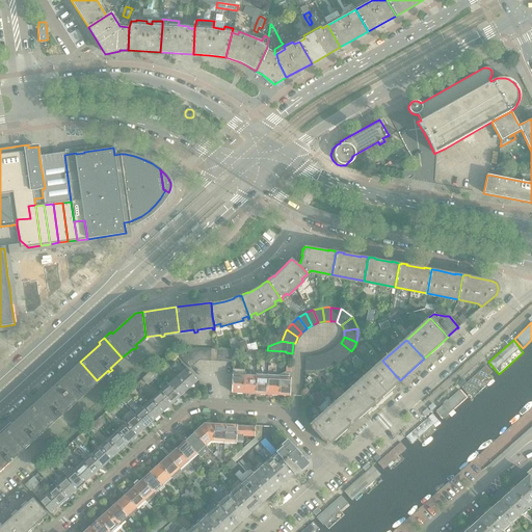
[(351,351),(341,343),(337,347),(346,357),(347,356),(351,352),(351,351)]
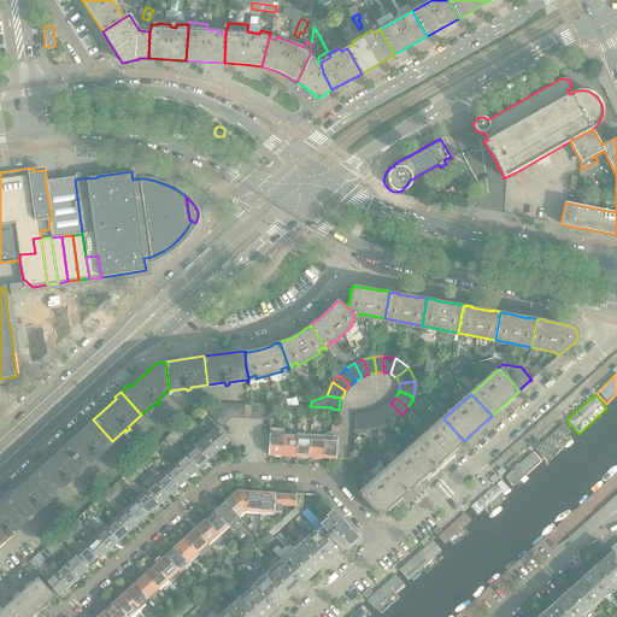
[(230,418),(225,403),(217,411),(227,422),(230,418)]
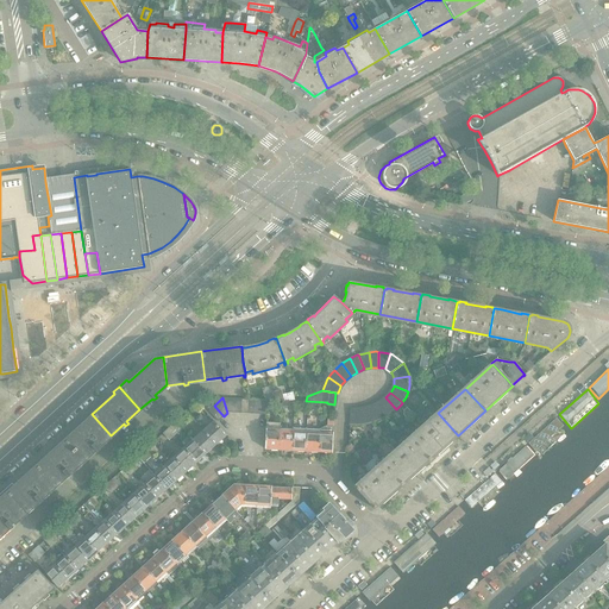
[(234,413),(234,399),(223,397),(227,413),(234,413)]
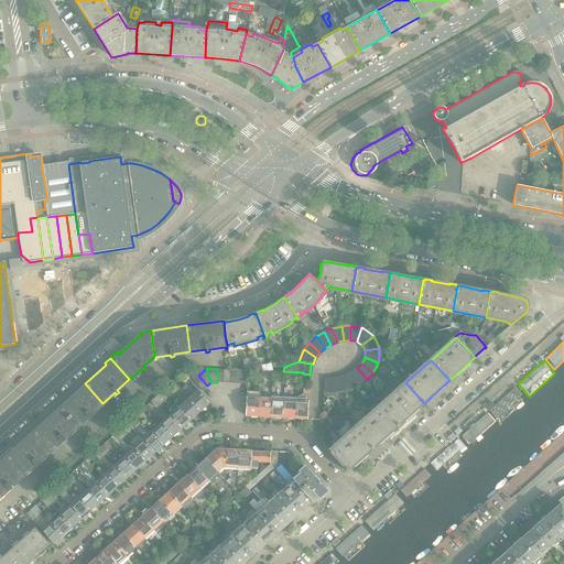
[(367,379),(357,368),(357,369),(351,372),(359,384),(361,383),(367,379)]
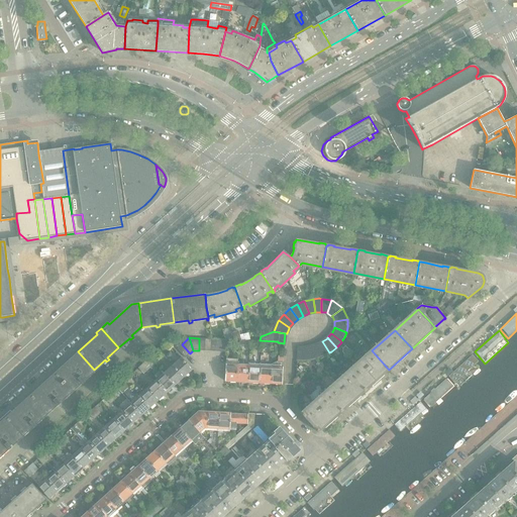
[(329,352),(322,341),(317,344),(322,356),(325,355),(329,352)]
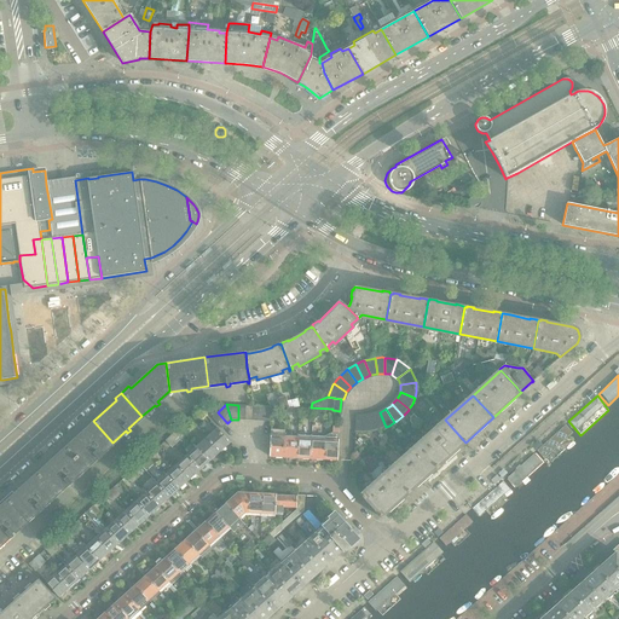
[(227,423),(218,412),(212,417),(221,428),(227,423)]
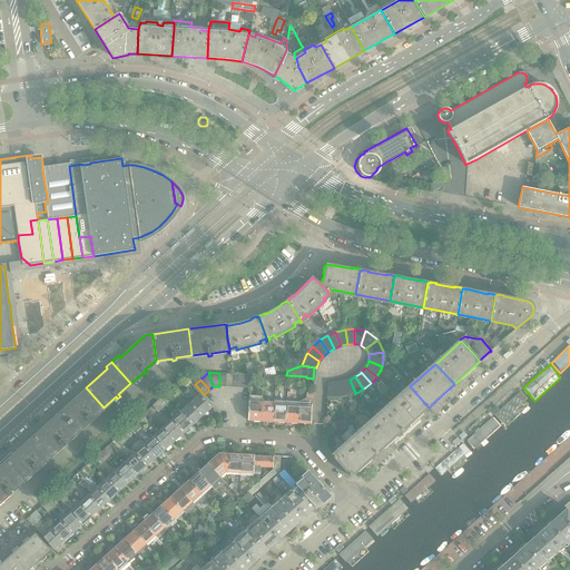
[(355,393),(350,380),(343,382),(346,396),(349,395),(355,393)]
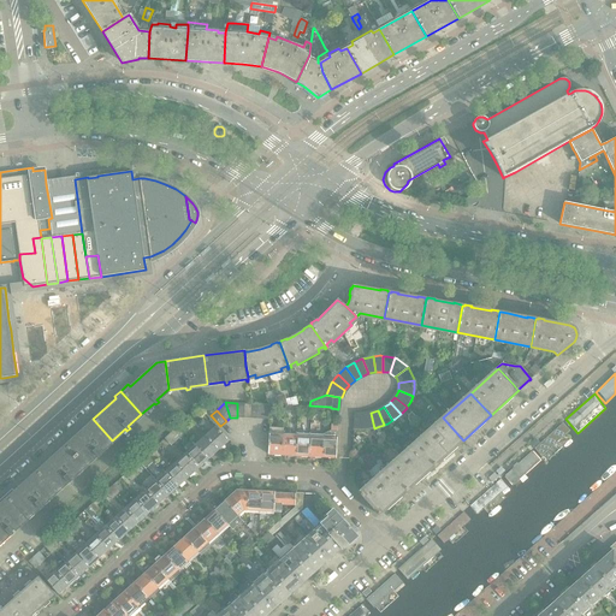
[(200,420),(193,413),(189,416),(195,424),(200,420)]
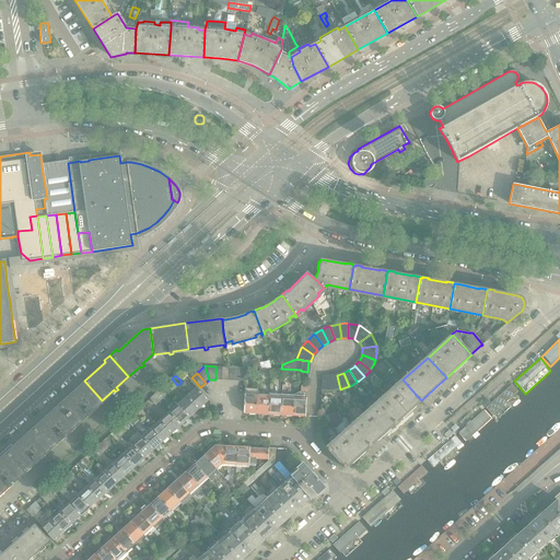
[(340,389),(337,375),(331,377),(330,377),(331,384),(331,391),(336,391),(340,389)]
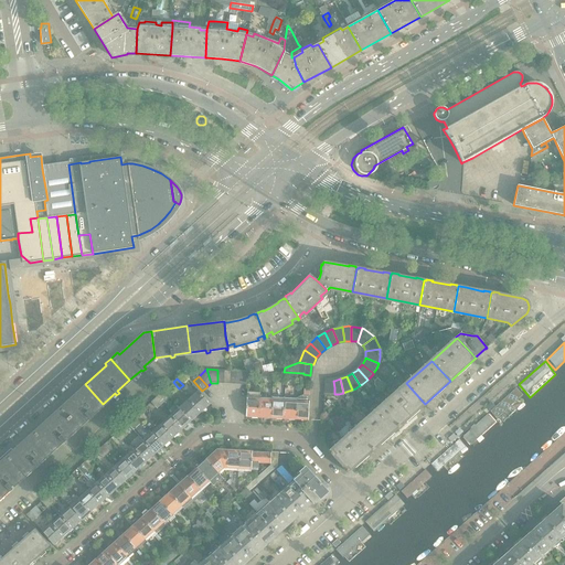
[(334,394),(334,387),(333,381),(328,381),(326,381),(324,381),(324,382),(323,395),(328,395),(334,394)]
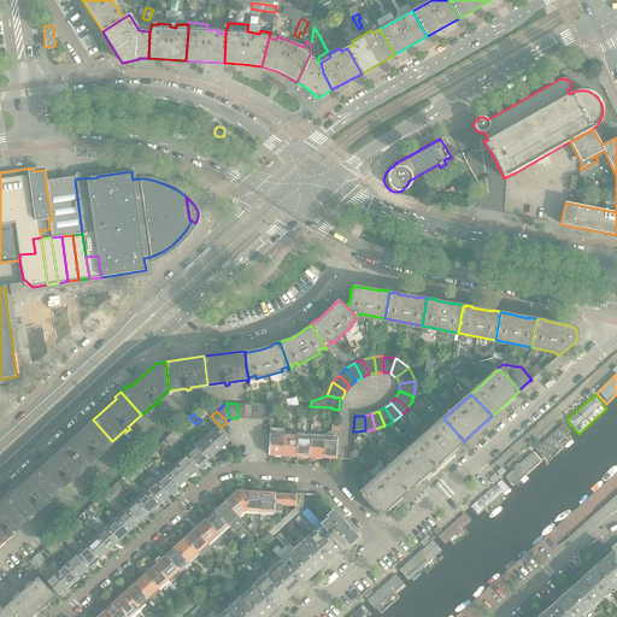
[(195,424),(189,417),(184,421),(192,428),(195,424)]
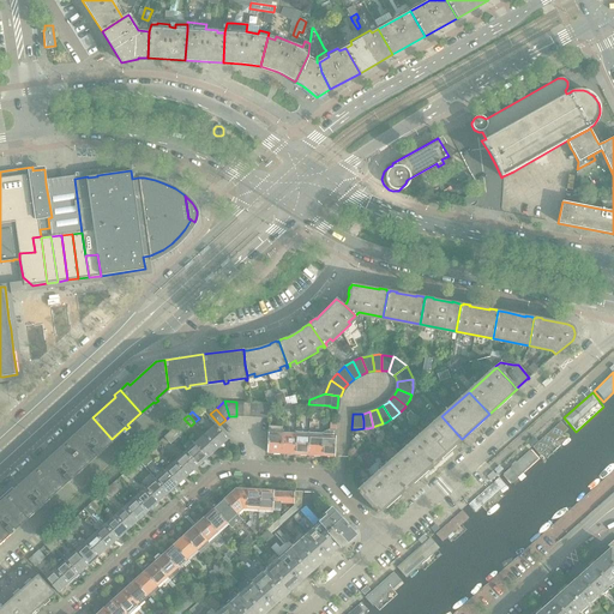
[(462,439),(441,416),(414,441),(434,464),(462,439)]
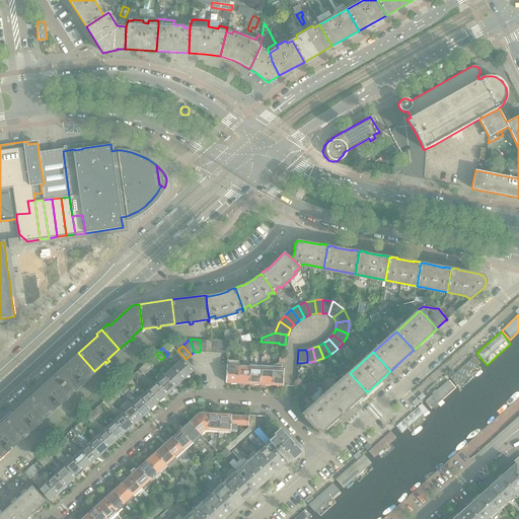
[(83,381),(94,371),(78,353),(54,375),(70,393),(71,392),(80,383),(82,385),(85,383),(83,381)]
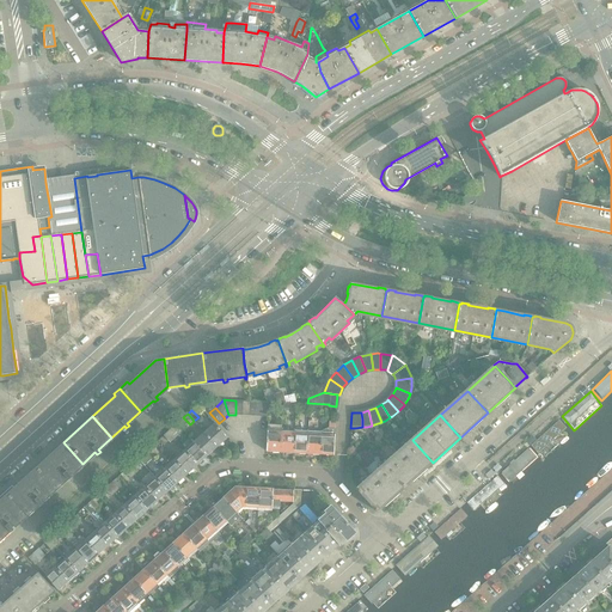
[(571,432),(560,418),(531,445),(543,458),(554,447),(552,446),(565,433),(568,435),(571,432)]
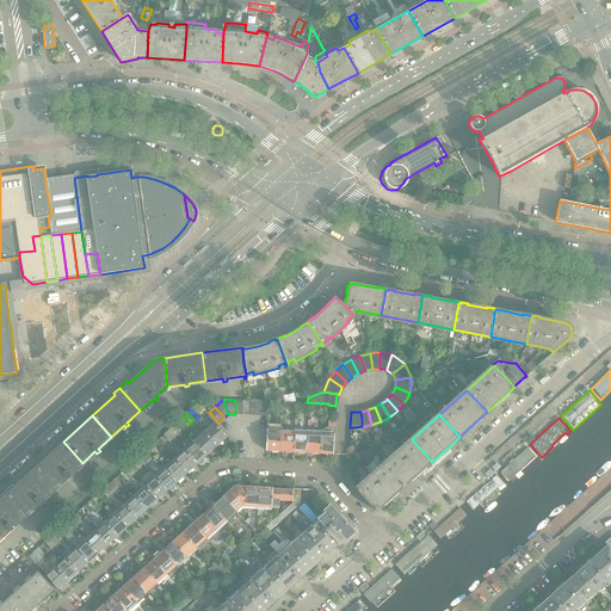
[(279,451),(279,432),(281,426),(284,426),(284,419),(281,419),(281,425),(267,424),(267,431),(266,431),(265,450),(272,451),(272,452),(278,452),(278,451),(279,451)]
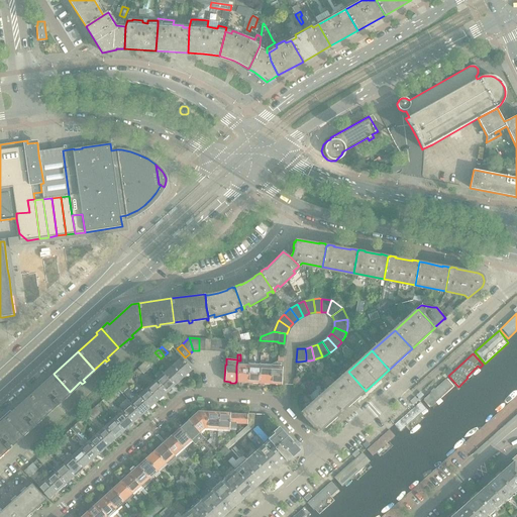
[(282,385),(283,368),(282,368),(283,356),(278,356),(278,362),(272,365),(271,367),(270,384),(276,384),(276,385),(280,386),(281,385),(282,385)]
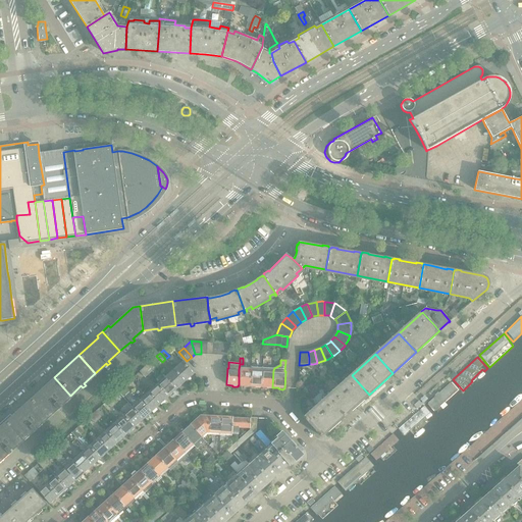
[(194,373),(183,361),(174,368),(185,381),(194,373)]
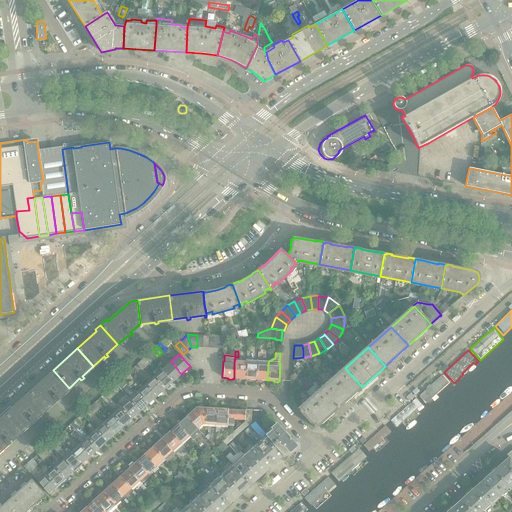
[(149,364),(145,360),(143,358),(140,361),(145,367),(149,364)]
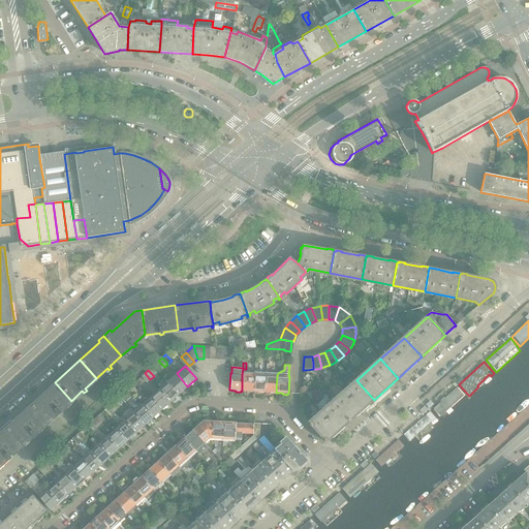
[(150,379),(145,373),(142,376),(143,378),(147,382),(150,379)]
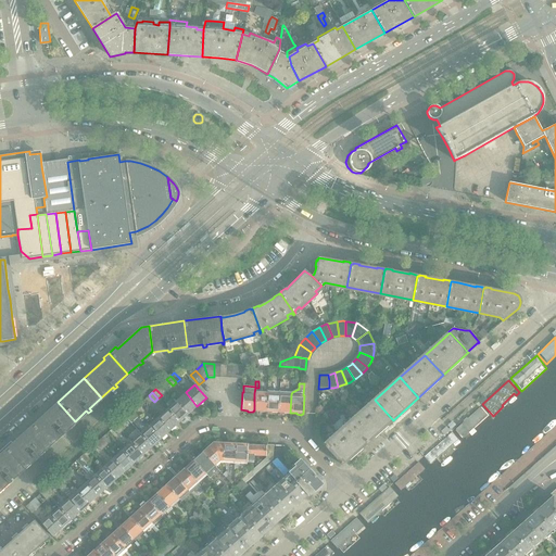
[(197,406),(186,392),(176,401),(188,414),(197,406)]
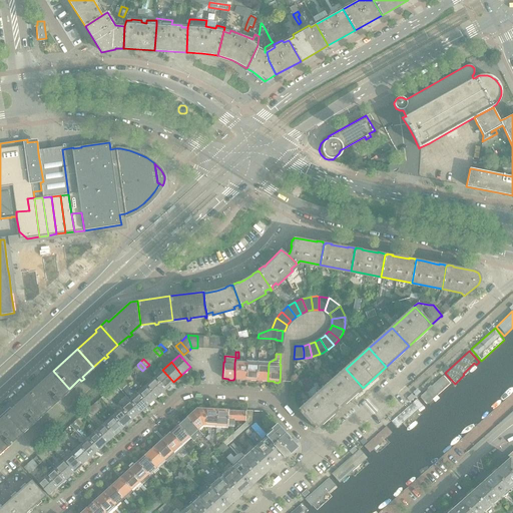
[(245,380),(246,363),(234,363),(234,379),(239,379),(239,380),(244,381),(244,380),(245,380)]
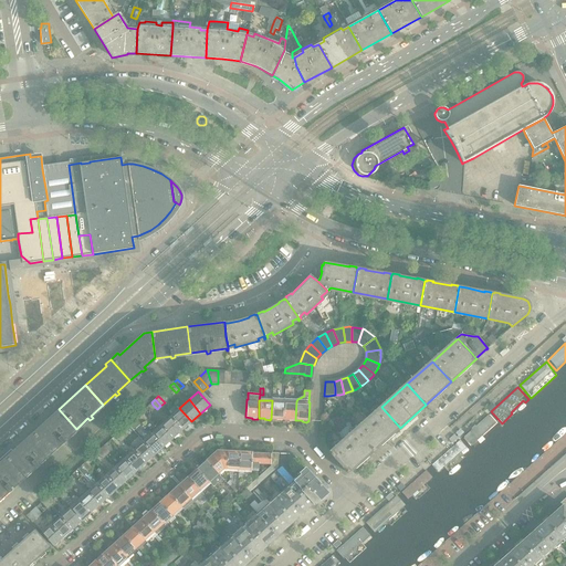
[(284,419),(284,401),(272,400),(271,419),(276,419),(276,420),(282,420),(282,419),(284,419)]
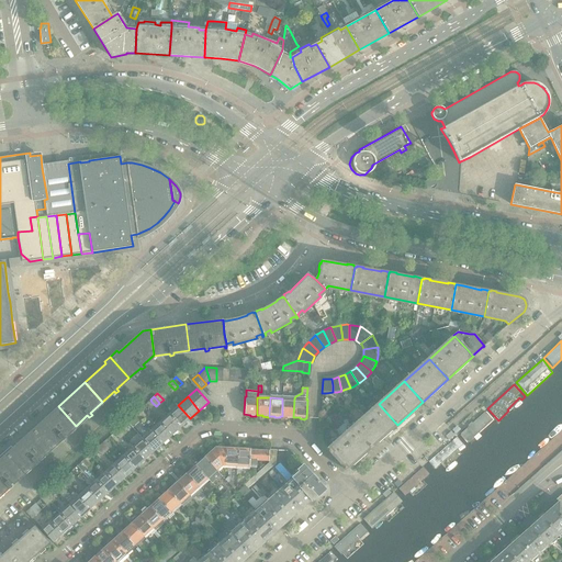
[(293,417),(294,398),(282,398),(282,416),(287,417),(287,418),(292,418),(292,417),(293,417)]
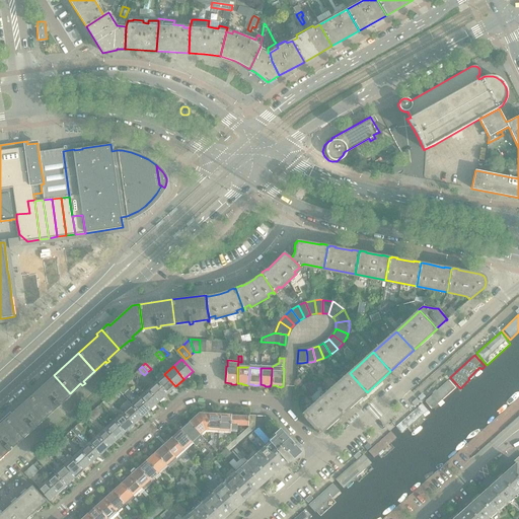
[(367,392),(350,373),(325,394),(343,414),(367,392)]
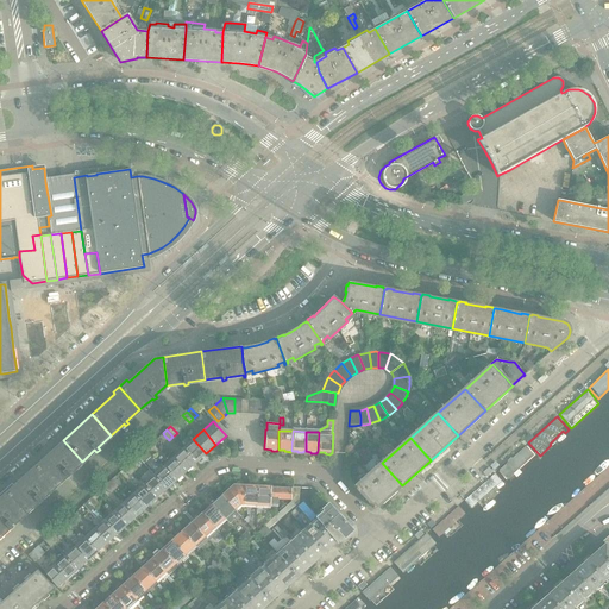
[(206,453),(193,439),(183,447),(196,462),(206,453)]
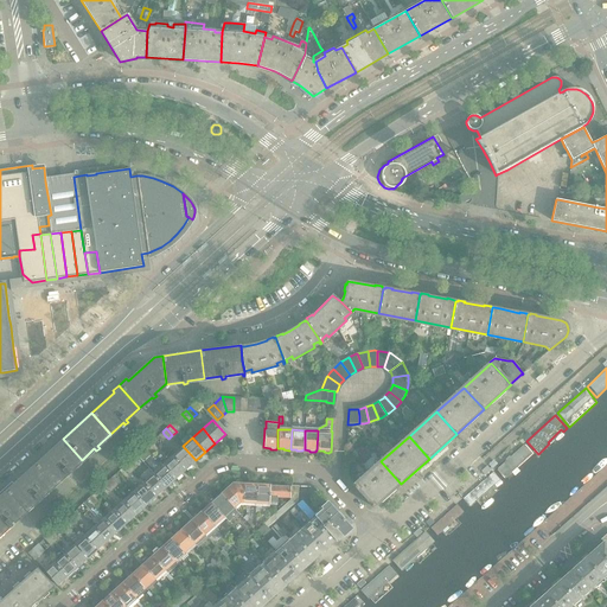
[(69,472),(75,466),(77,467),(84,461),(83,459),(82,460),(63,439),(34,465),(53,486),(65,474),(68,477),(71,474),(69,472)]
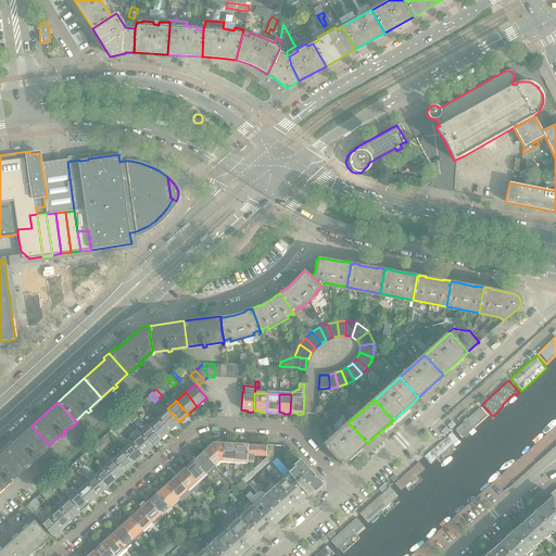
[(143,412),(139,407),(138,405),(134,408),(140,415),(143,412)]
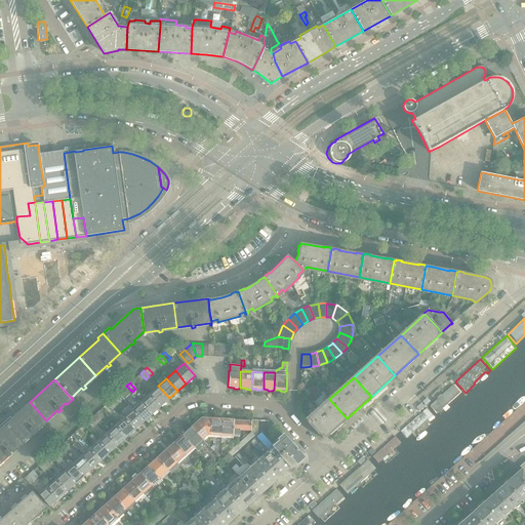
[(461,393),(453,384),(428,405),(437,415),(439,414),(440,415),(448,407),(447,406),(461,393)]
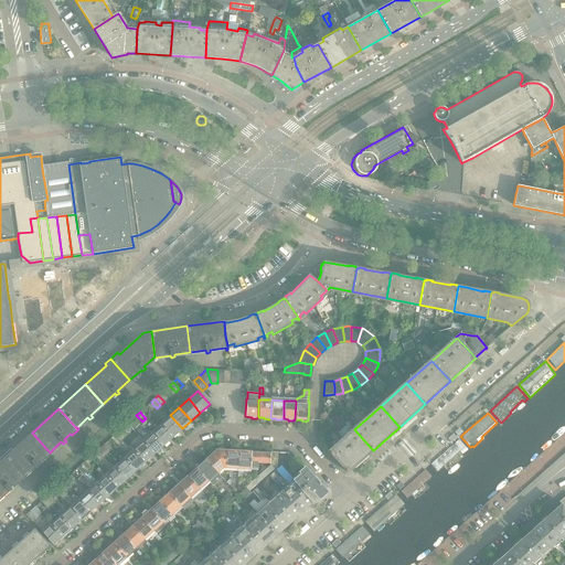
[(142,422),(136,415),(132,419),(138,425),(142,422)]
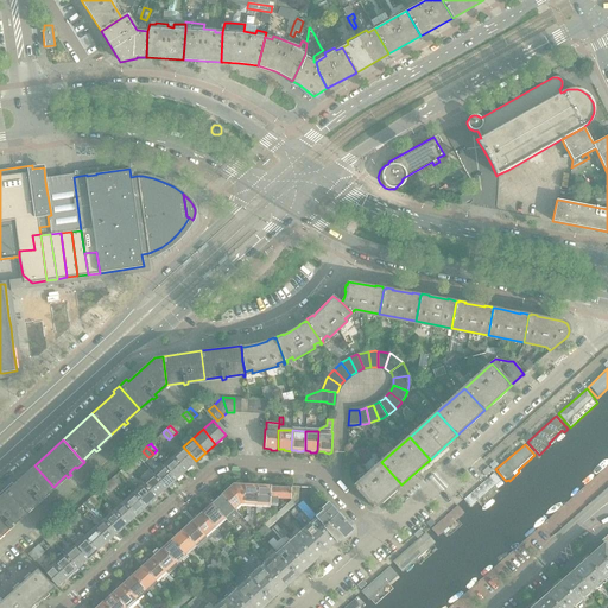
[(196,461),(183,447),(172,456),(185,470),(196,461)]
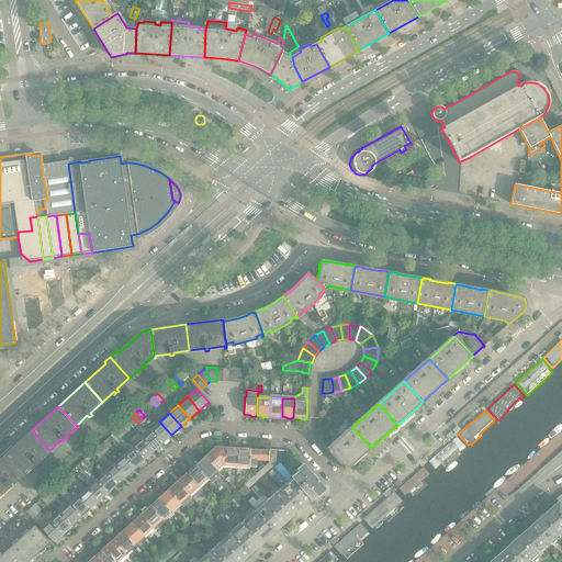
[(171,435),(159,422),(150,429),(163,444),(171,435)]
